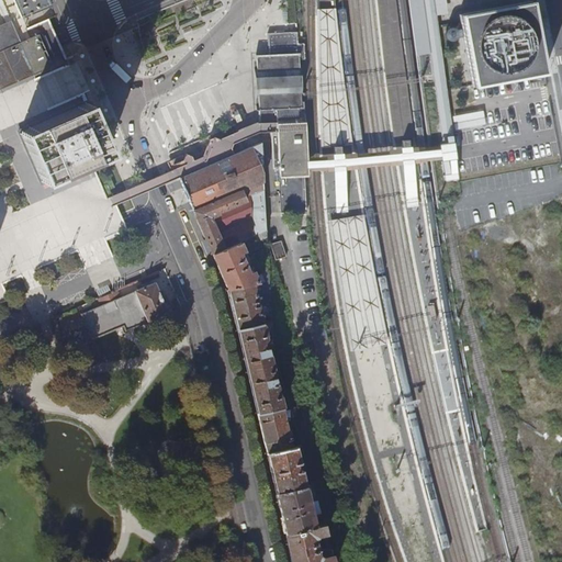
[(78,251),(92,246),(127,232),(123,222),(115,205),(113,201),(112,197),(94,158),(82,164),(43,181),(22,133),(86,104),(81,96),(68,65),(66,59),(58,44),(55,34),(48,20),(44,9),(51,6),(47,0),(0,0),(0,303),(8,300),(1,284),(22,276),(29,273),(35,270),(78,251)]
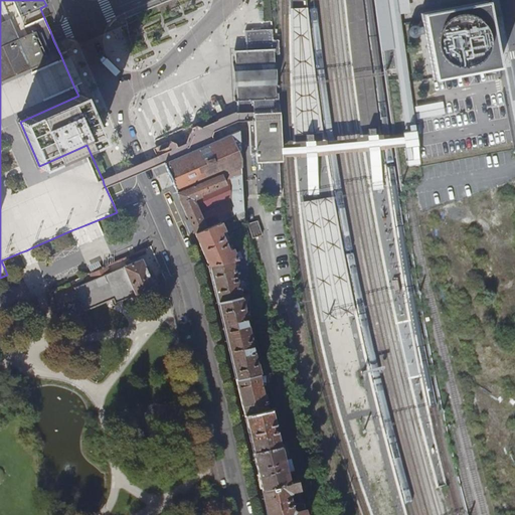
[(359,0),(346,0),(362,130),(370,129),(377,127),(359,0)]
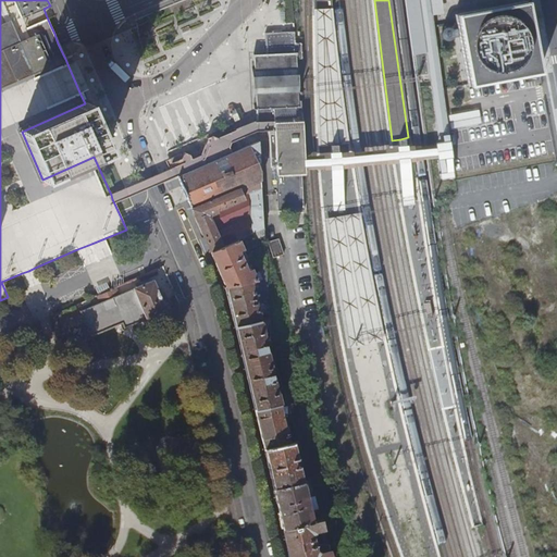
[(430,0),(407,0),(413,52),(425,50),(431,50),(436,49),(432,15),(430,0)]
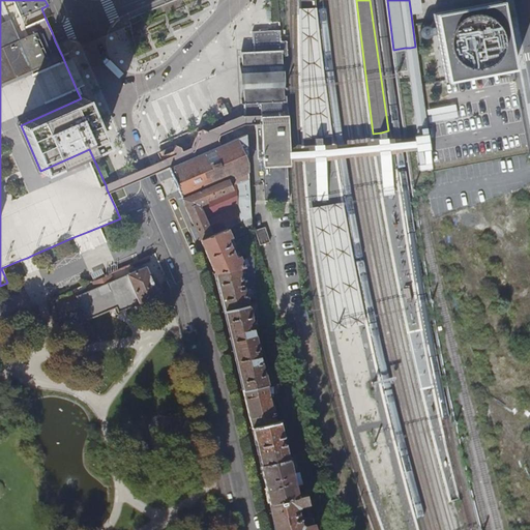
[(409,0),(411,15),(413,15),(421,13),(419,0),(409,0)]
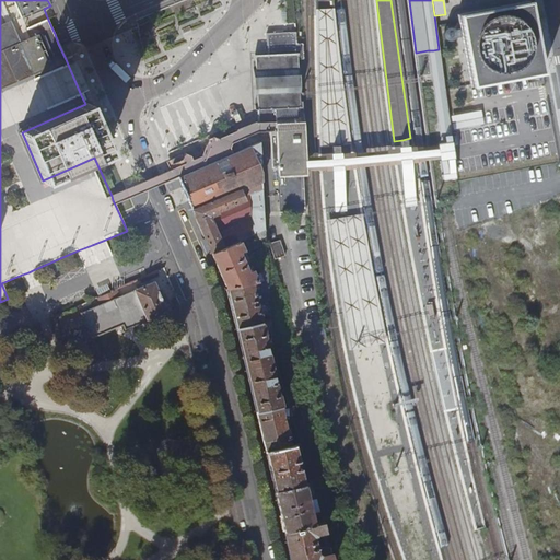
[(528,0),(457,13),(469,85),(543,71),(528,0)]
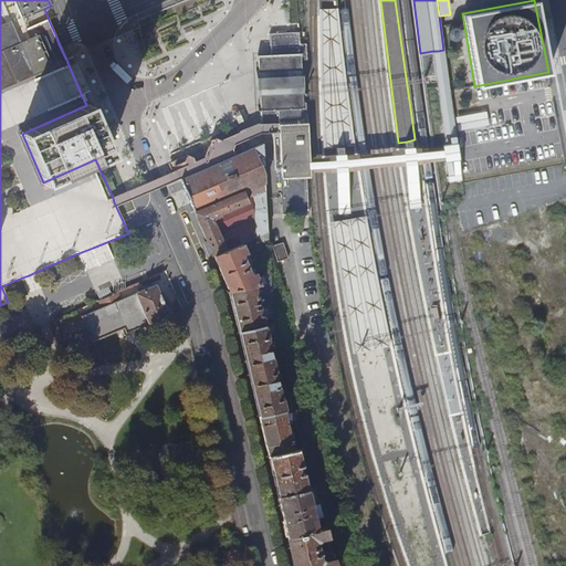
[(336,8),(321,10),(325,150),(337,148),(352,146),(336,8)]
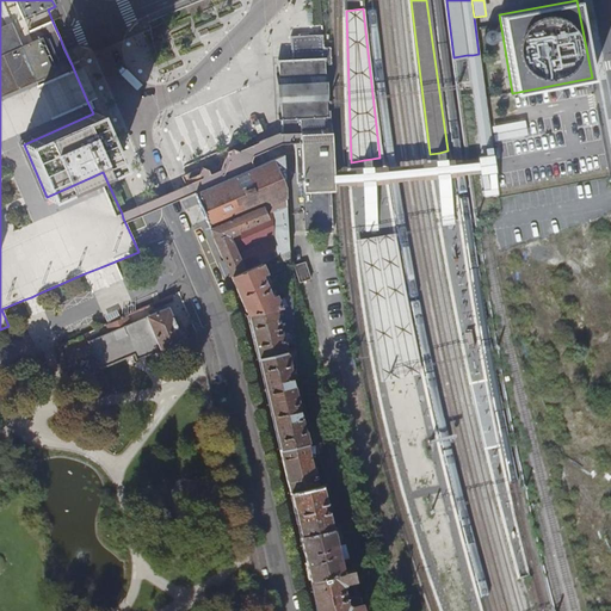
[(302,184),(304,233),(333,232),(331,184),(334,183),(333,141),(332,124),(332,115),(327,116),(327,97),(326,69),(332,69),(332,60),(331,47),(325,47),(325,38),(320,38),(291,39),(292,61),(285,61),(277,61),(278,94),(279,121),(279,127),(281,147),(294,146),(296,184),(302,184)]
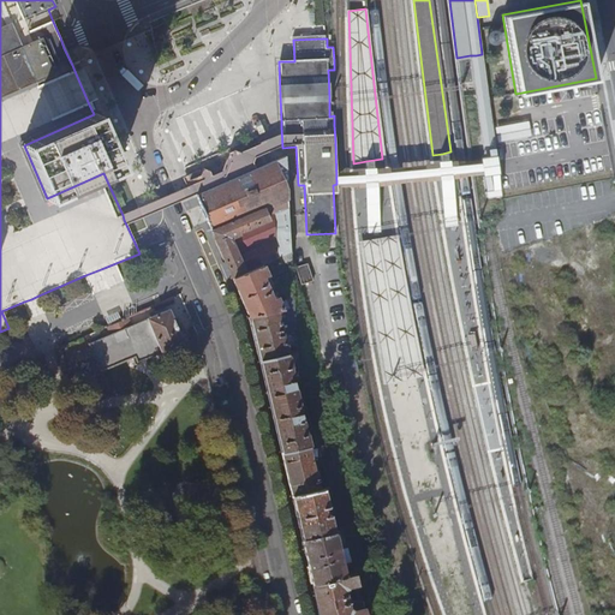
[(485,160),(489,159),(488,150),(491,150),(495,150),(482,54),(476,55),(470,55),(484,160),(485,160)]
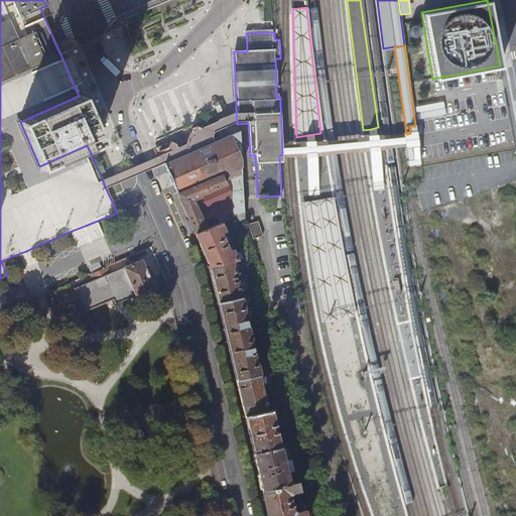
[(20,122),(39,166),(76,150),(87,145),(98,140),(79,96),(20,122)]
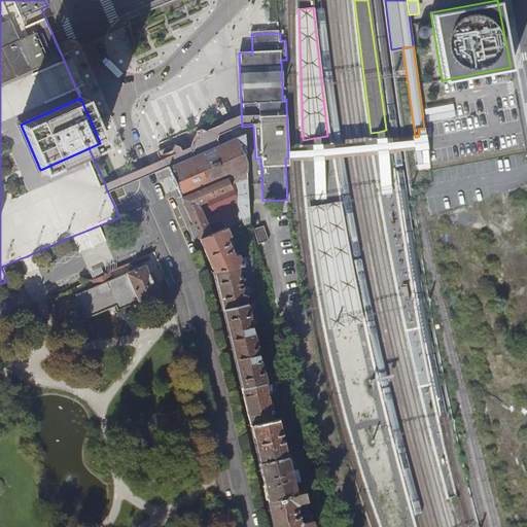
[(454,103),(426,108),(428,119),(456,114),(454,103)]
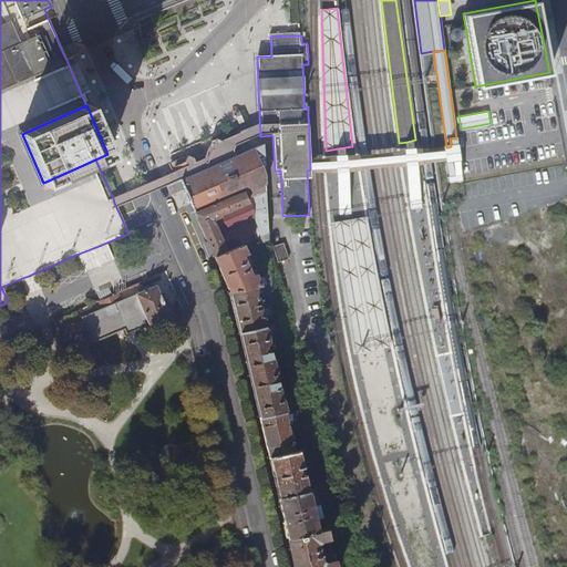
[(209,157),(194,164),(188,162),(186,163),(187,167),(177,172),(182,181),(236,157),(234,152),(217,145),(215,146),(209,157)]
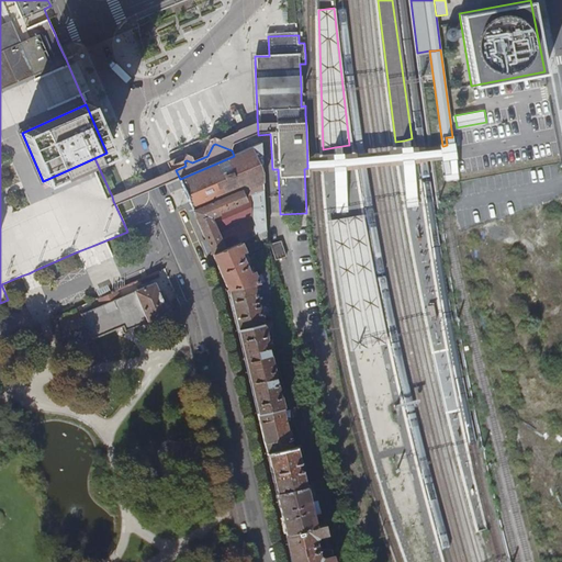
[(234,156),(180,179),(193,212),(263,181),(261,144),(234,156)]
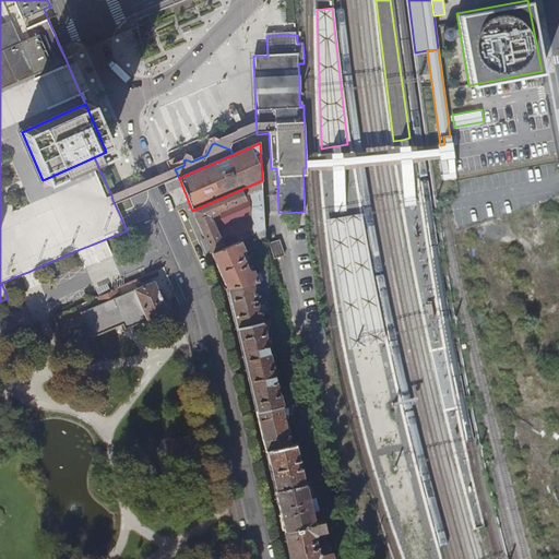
[(262,180),(192,211),(212,254),(238,242),(252,236),(265,229),(262,180)]
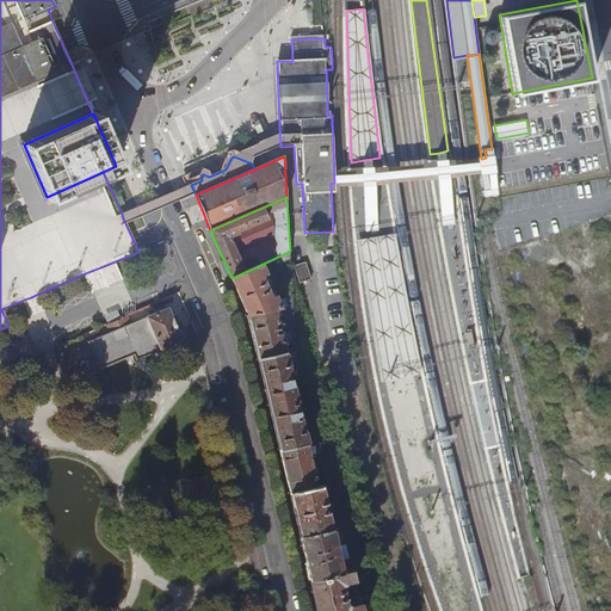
[(393,233),(358,239),(380,382),(419,375),(393,233)]
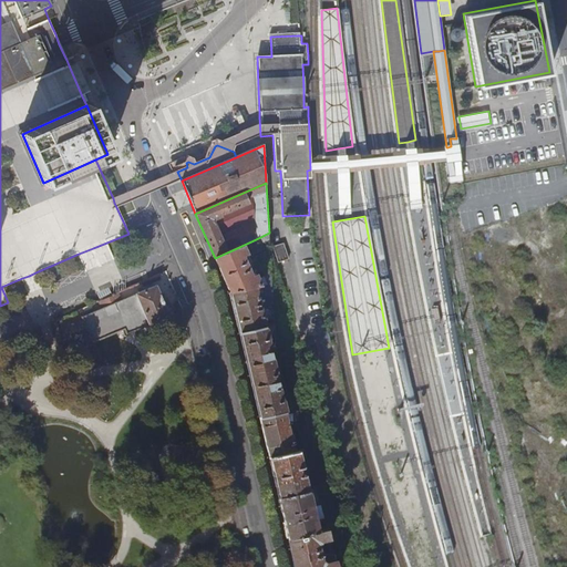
[(256,239),(259,244),(269,239),(269,233),(256,239)]
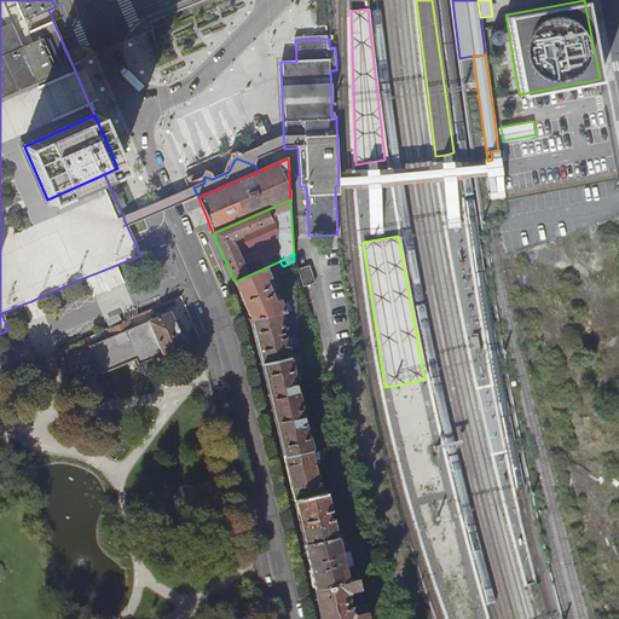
[(299,272),(305,289),(316,284),(310,267),(299,272)]
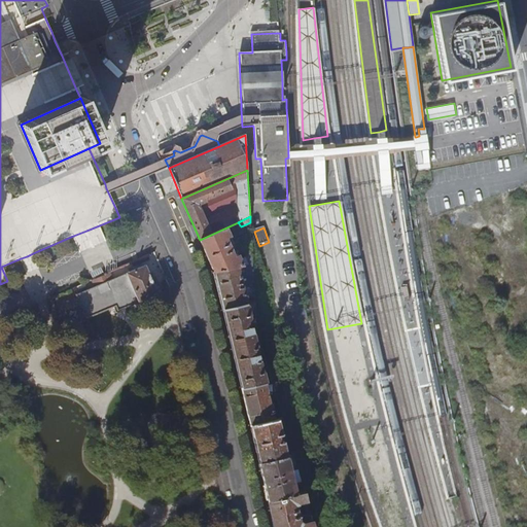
[(224,229),(200,240),(214,273),(251,264),(252,262),(252,254),(239,258),(233,246),(229,248),(223,237),(227,235),(224,229)]
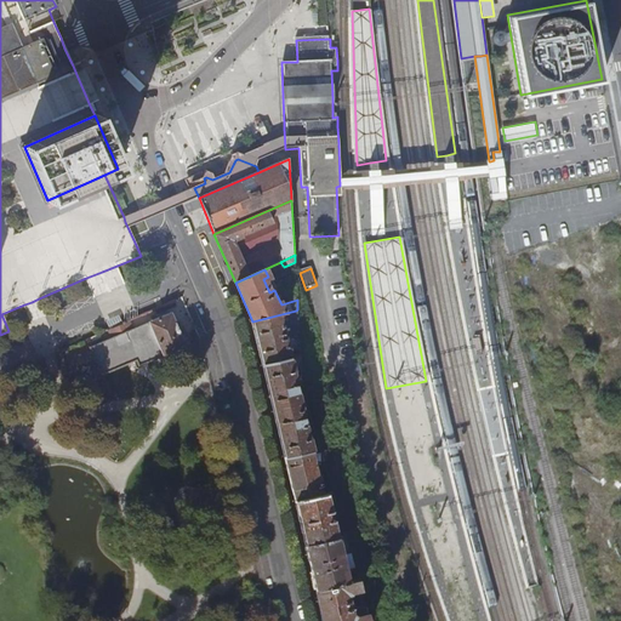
[(300,334),(297,309),(296,311),(252,322),(263,366),(291,359),(286,340),(286,337),(300,334)]
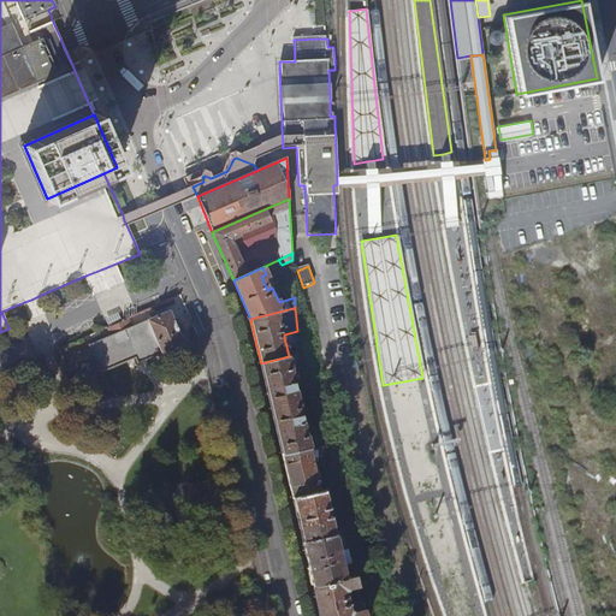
[(123,330),(126,338),(117,342),(113,335),(88,344),(100,372),(126,361),(135,357),(137,363),(183,343),(169,311),(123,330)]
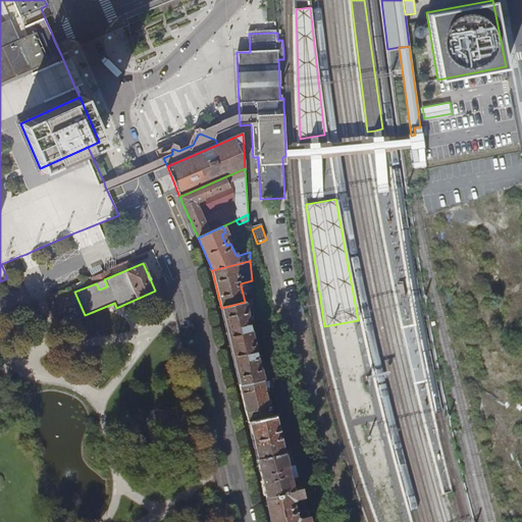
[(229,343),(240,385),(262,380),(262,376),(260,368),(259,368),(246,313),(248,313),(246,305),(245,302),(221,308),(229,343)]
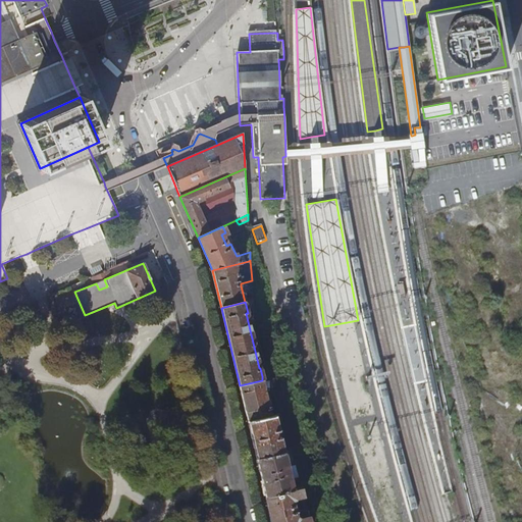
[(240,385),(249,422),(271,417),(267,401),(270,400),(269,395),(272,394),(268,378),(262,380),(240,385)]
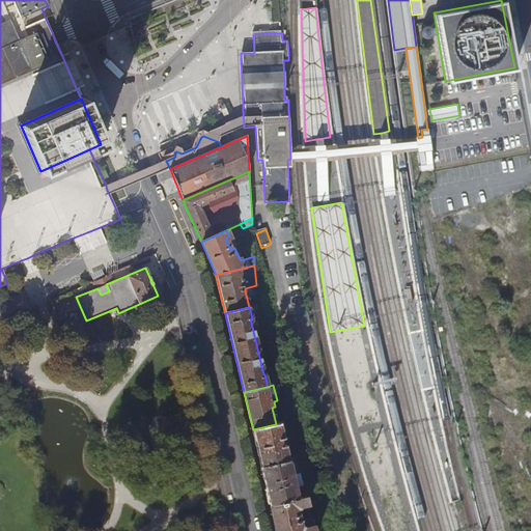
[(253,429),(261,467),(289,460),(284,442),(281,443),(279,438),(283,437),(281,428),(286,426),(284,421),(276,424),(253,429)]
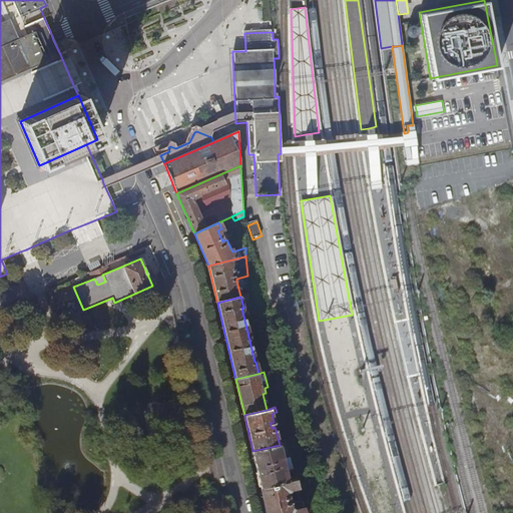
[(252,451),(262,488),(289,482),(280,445),(252,451)]
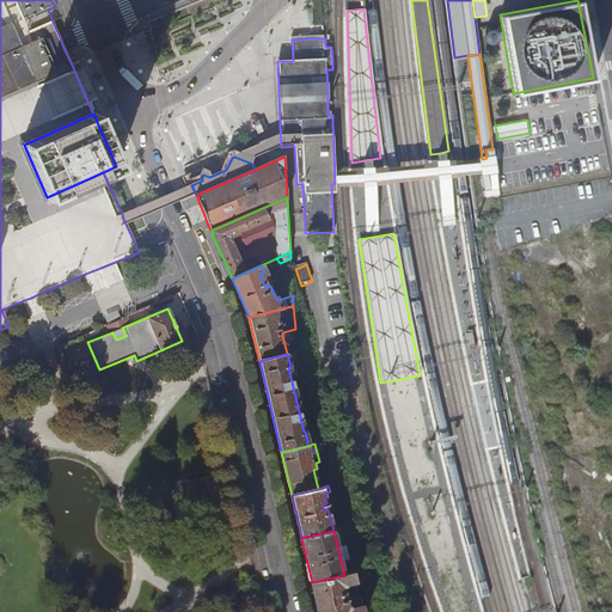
[(312,582),(318,611),(365,611),(363,605),(352,609),(349,607),(343,587),(346,585),(356,581),(354,573),(344,575),(312,582)]
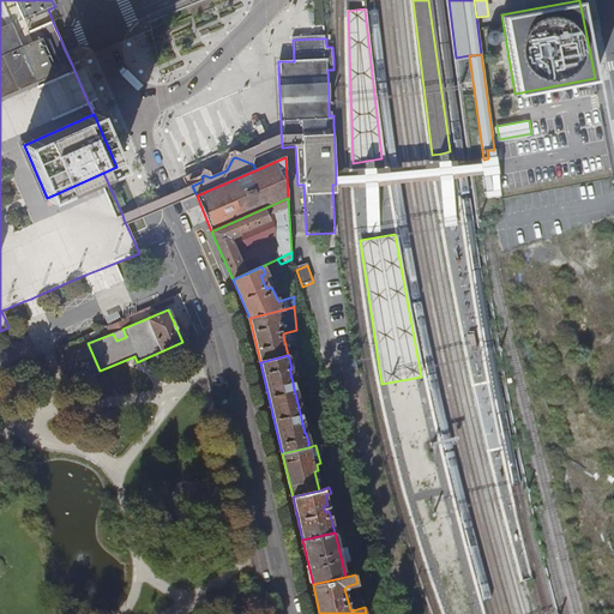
[(241,597),(244,608),(262,603),(259,594),(241,597)]
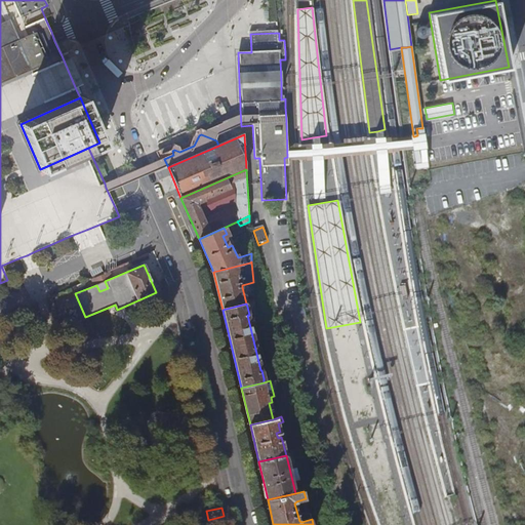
[(182,520),(184,524),(200,524),(207,523),(202,511),(182,520)]
